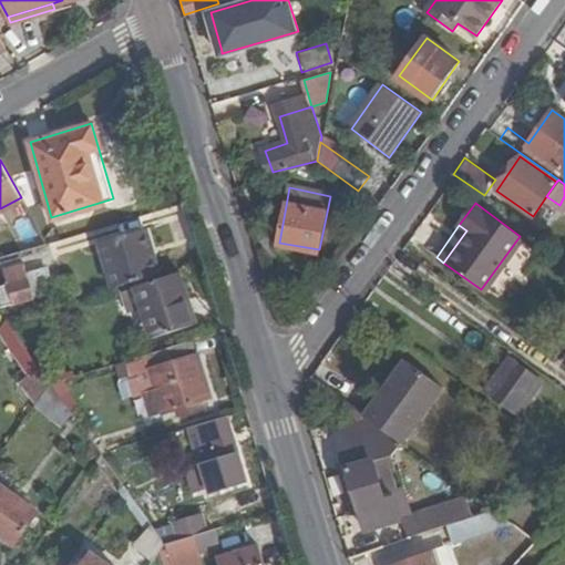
[(112,287),(158,274),(145,230),(99,244),(112,287)]
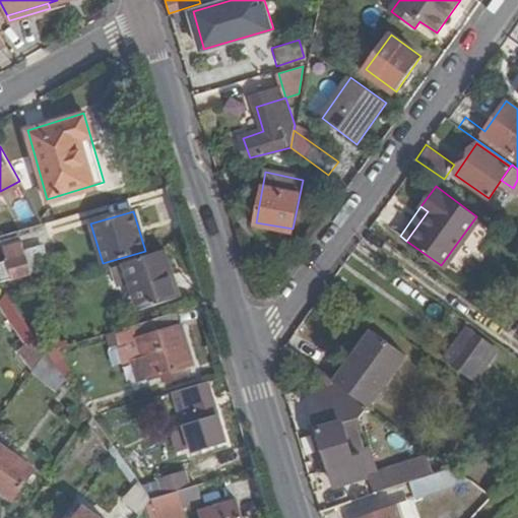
[(29,272),(20,241),(5,245),(10,262),(0,264),(0,281),(29,272)]
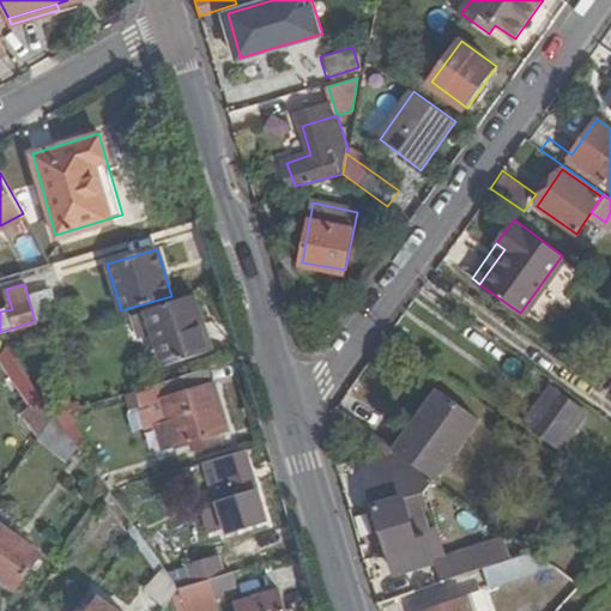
[(157,364),(200,352),(191,321),(195,319),(188,298),(141,313),(157,364)]
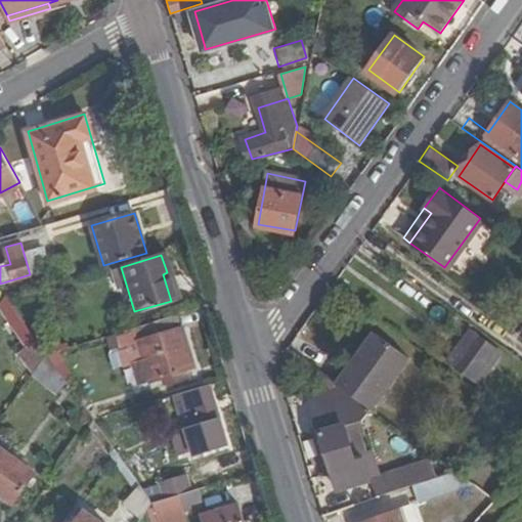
[(46,353),(4,296),(0,302),(0,307),(7,316),(0,324),(8,335),(11,333),(24,349),(19,352),(33,371),(46,353)]
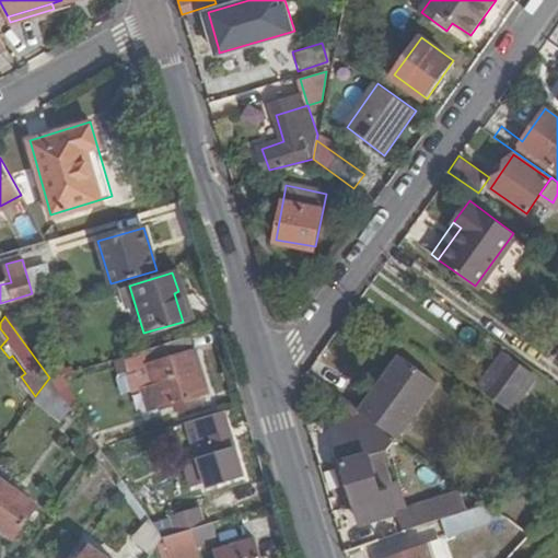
[(209,394),(190,336),(143,350),(161,408),(175,404),(199,397),(209,394)]
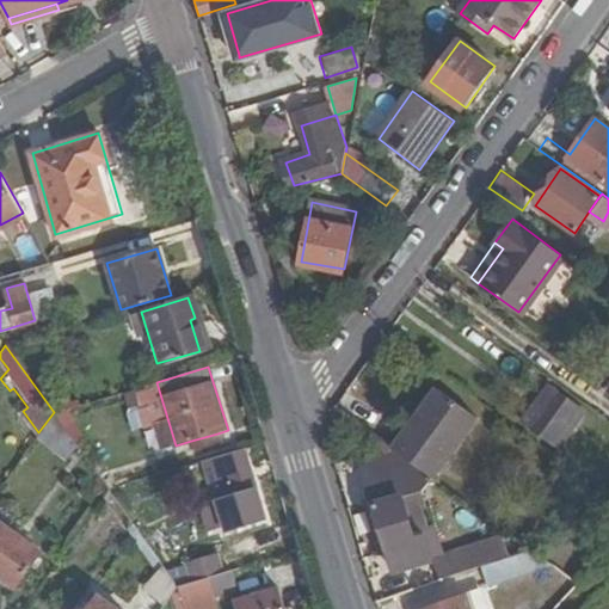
[(434,386),(391,447),(431,475),(474,414),(434,386)]
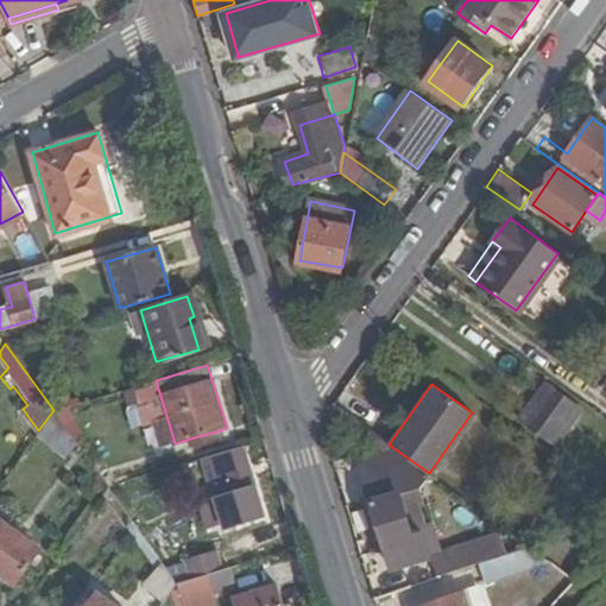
[(522,420),(557,444),(581,411),(547,386),(522,420)]
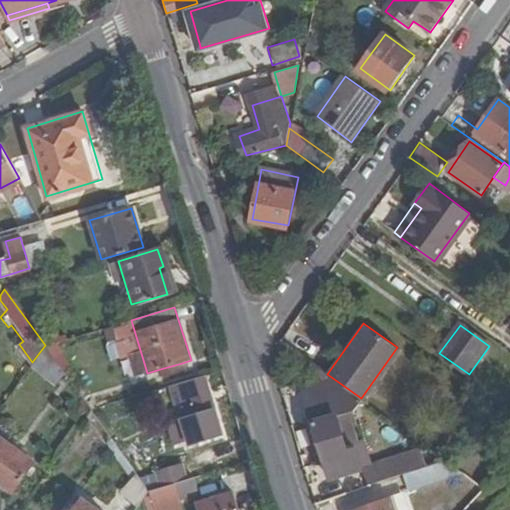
[(184,369),(182,363),(160,369),(162,376),(184,369)]
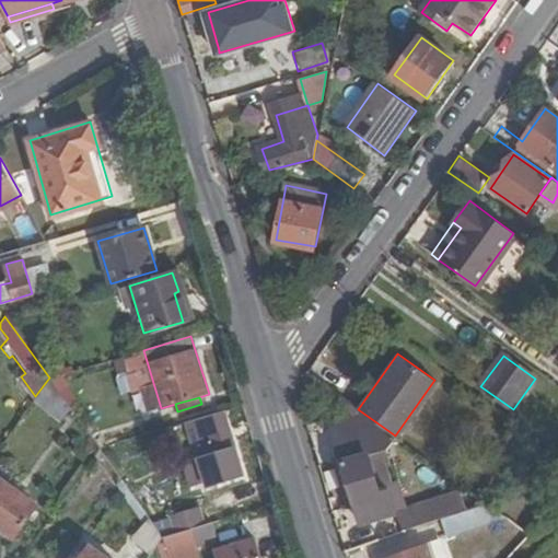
[(368,455),(406,443),(395,436),(358,409),(327,419),(358,523),(394,513),(386,490),(379,491),(368,455)]
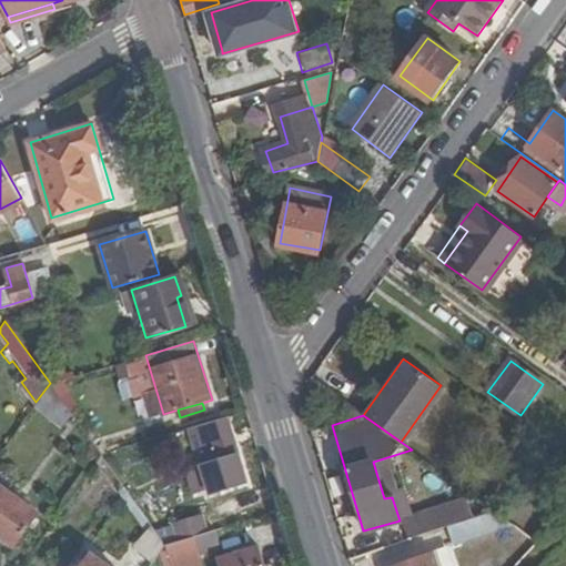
[(246,483),(225,417),(191,427),(210,494),(246,483)]
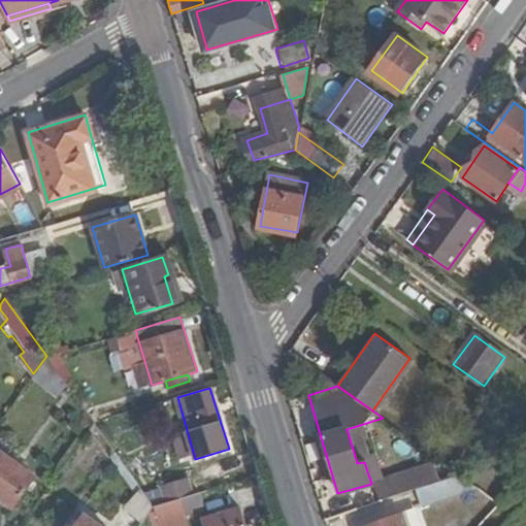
[(0,497),(12,506),(33,478),(0,454),(0,497)]
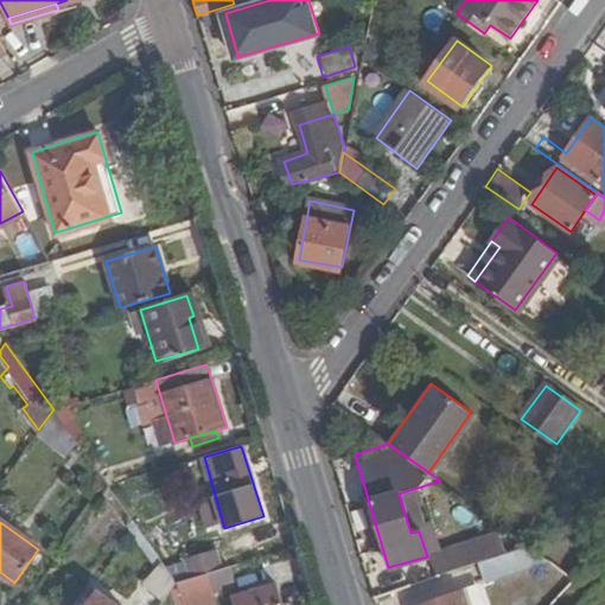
[(438,577),(491,560),(485,541),(459,549),(462,554),(434,564),(438,577)]
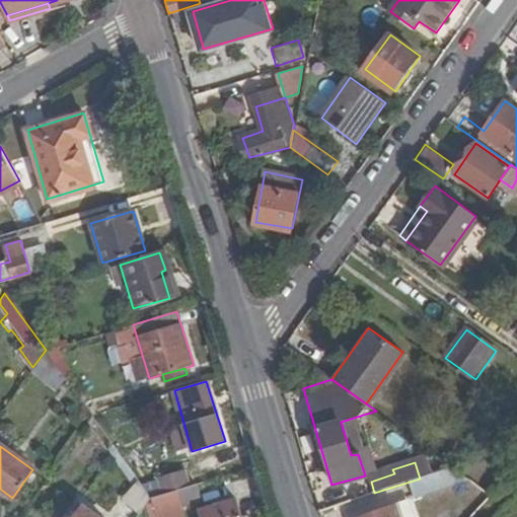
[(151,498),(176,490),(169,469),(139,479),(143,486),(150,496),(151,498)]
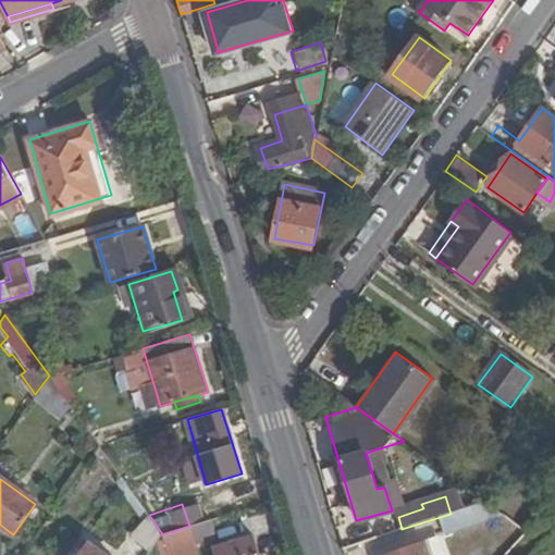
[(210,519),(192,525),(196,538),(214,533),(210,519)]
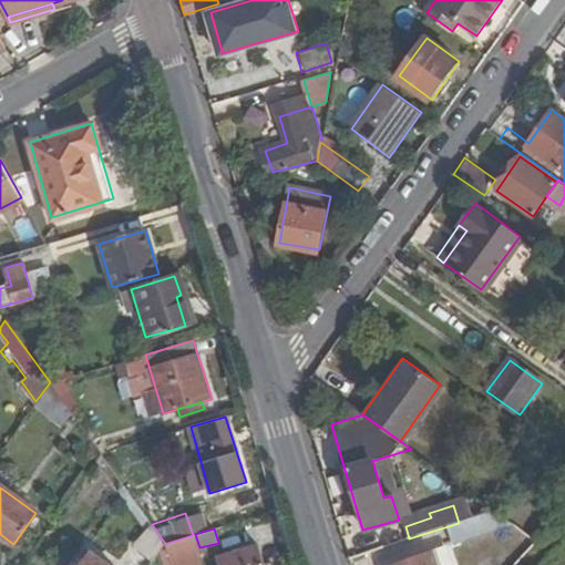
[(156,548),(164,542),(156,531),(149,536),(156,548)]
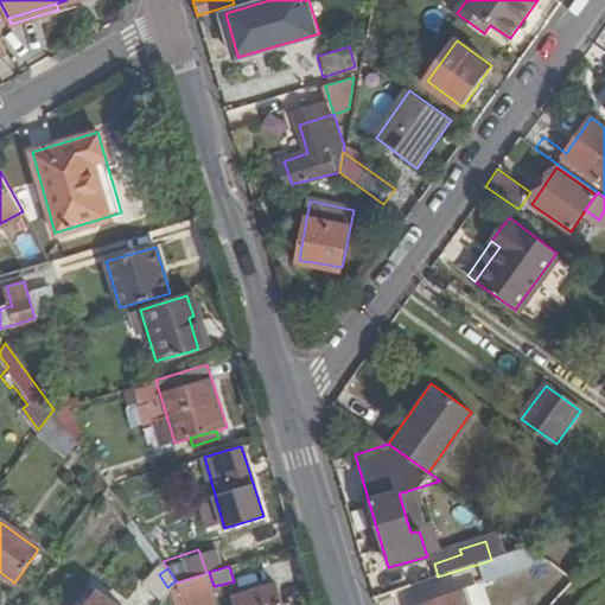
[(214,586),(209,572),(207,573),(177,583),(183,604),(191,604),(217,598),(214,586)]
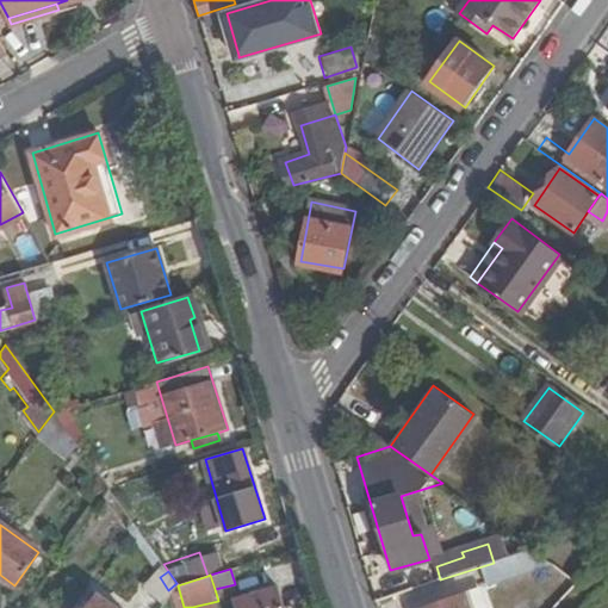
[(285,607),(280,585),(237,597),(240,607),(285,607)]
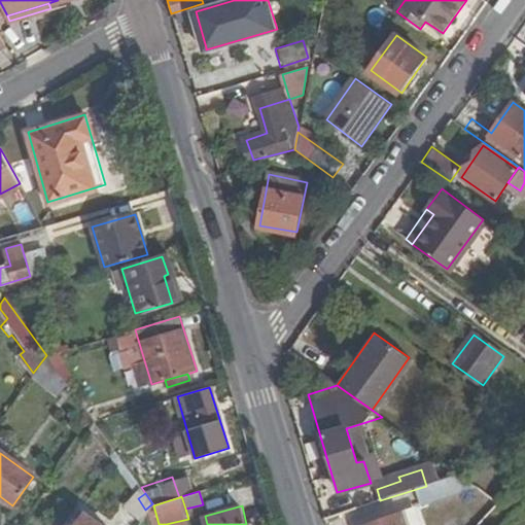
[(100,524),(85,514),(76,524),(100,524)]
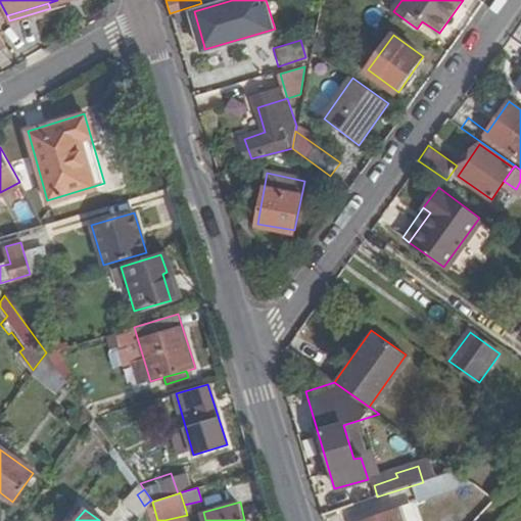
[(399,520),(397,511),(360,520),(399,520)]
